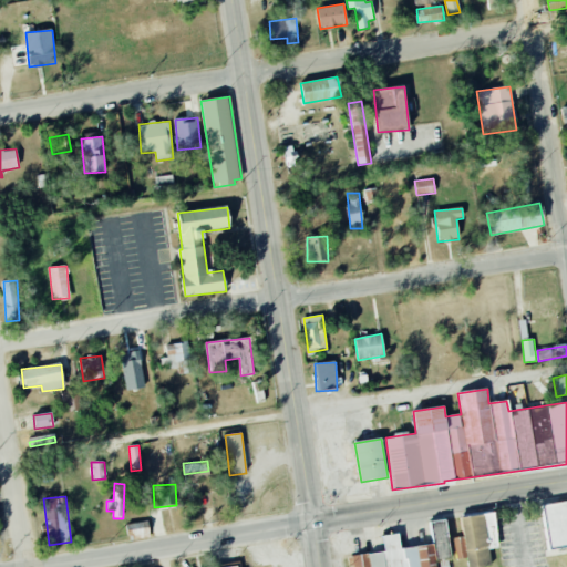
[(566,500),(543,504),(548,549),(566,546),(566,500)]
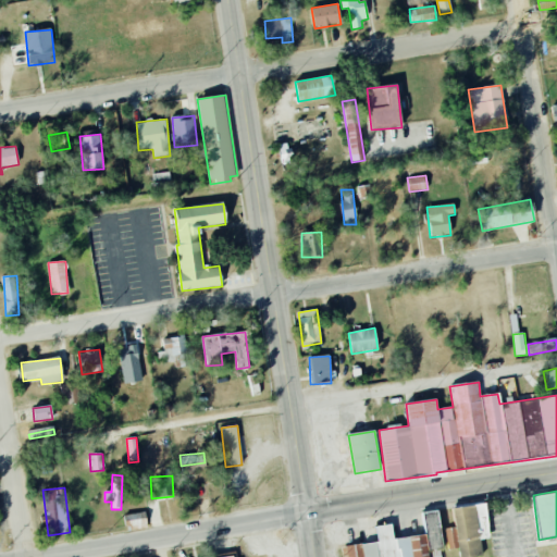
[(453,507),(455,527),(445,528),(447,548),(459,547),(459,556),(467,556),(482,555),(480,540),(490,539),(485,503),(453,507)]
